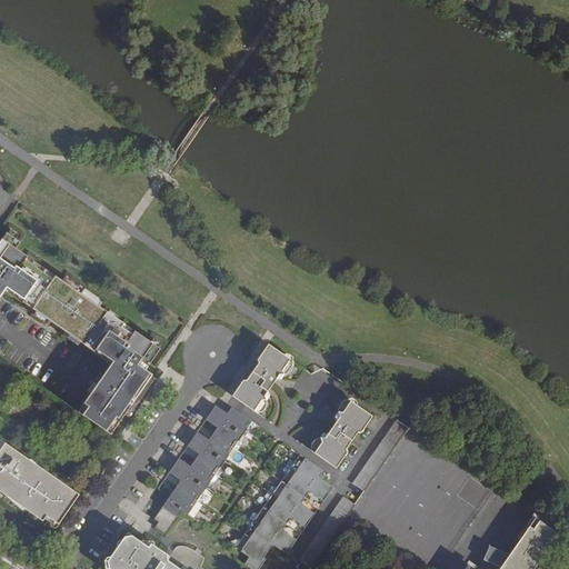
[(0,300),(9,288),(27,300),(25,302),(96,352),(98,350),(115,361),(80,412),(110,433),(125,413),(131,418),(136,411),(129,407),(140,391),(147,396),(153,387),(147,382),(151,376),(152,373),(146,369),(148,366),(147,365),(148,362),(149,363),(160,348),(135,330),(131,333),(105,315),(108,311),(55,275),(52,278),(26,259),(28,256),(16,248),(20,241),(7,232),(0,241),(0,300)]
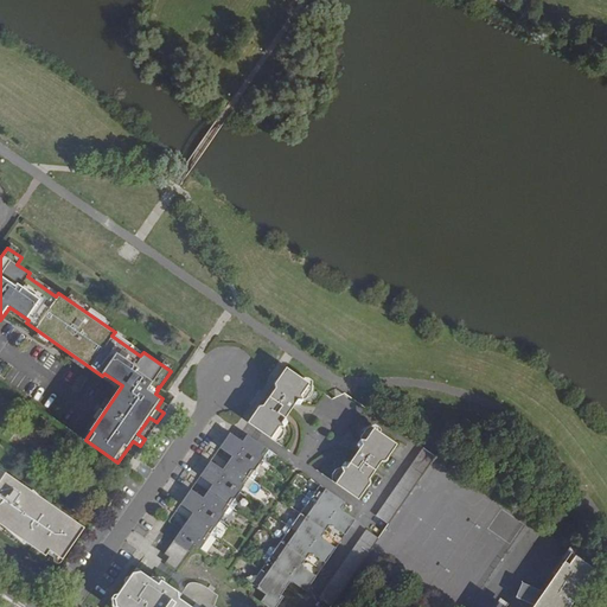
[(58,293),(30,273),(27,276),(56,296),(58,293)]
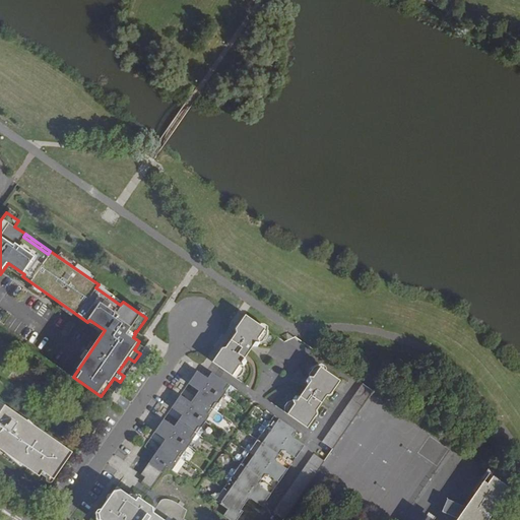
[(99,284),(95,287),(120,305),(123,302),(99,284)]
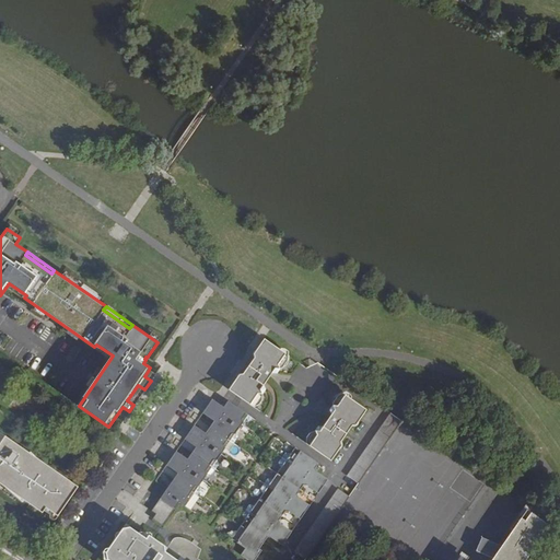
[(286,354),(265,339),(254,354),(255,358),(243,375),(240,375),(229,391),(251,405),(257,395),(261,395),(265,389),(263,386),(272,374),(276,373),(280,369),(279,365),(286,354)]
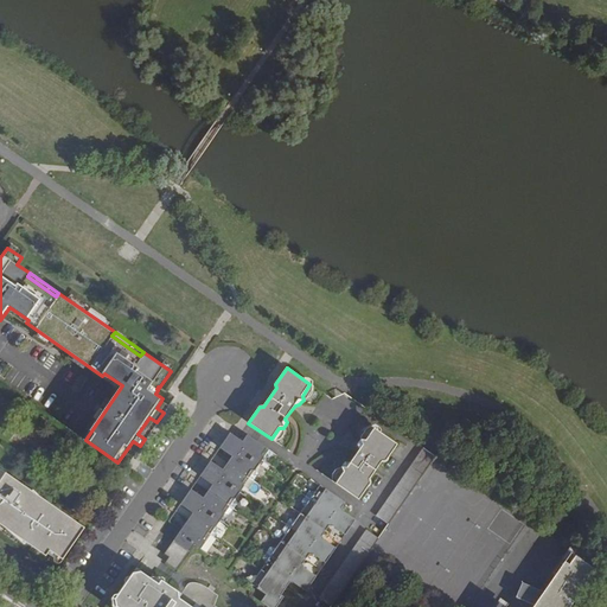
[(168,406),(161,401),(157,408),(164,413),(168,406)]
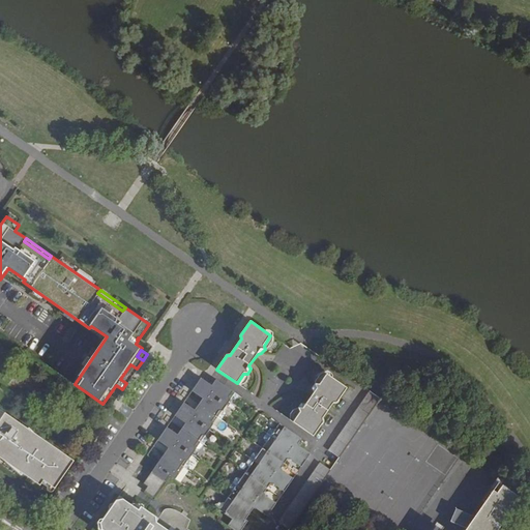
[(137,369),(130,364),(120,379),(126,383),(137,369)]
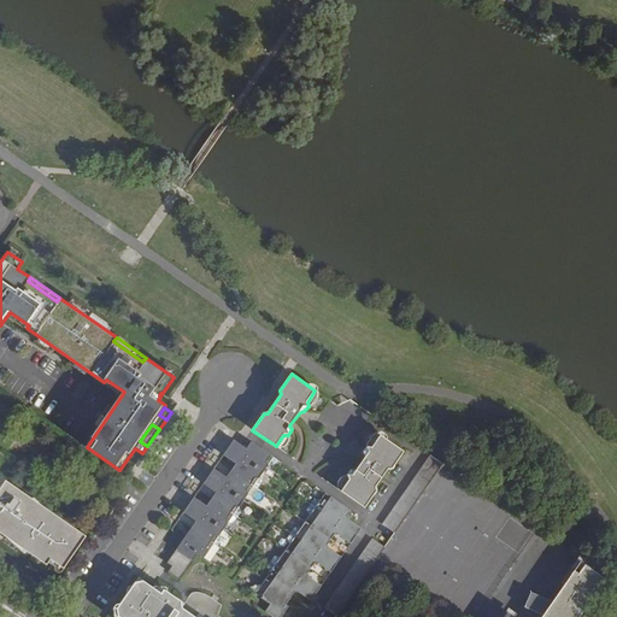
[(401,452),(378,435),(370,447),(366,447),(362,452),(364,456),(354,470),(350,470),(346,475),(348,479),(339,492),(363,507),(374,491),(372,487),(386,468),(391,468),(401,452)]
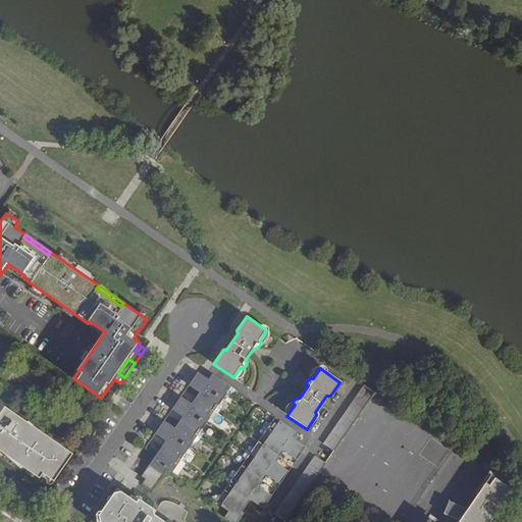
[(164,422),(155,434),(166,441),(142,477),(146,479),(143,484),(152,490),(166,470),(171,473),(230,386),(212,374),(208,380),(198,373),(189,385),(200,393),(192,405),(180,397),(171,410),(183,418),(174,429),(164,422)]
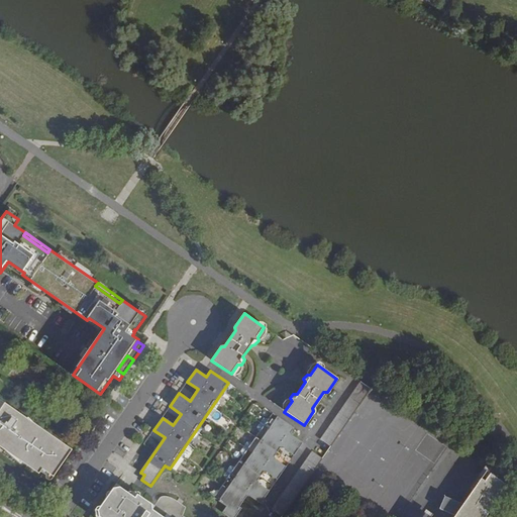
[(330,447),(372,389),(360,381),(319,439),(330,447)]
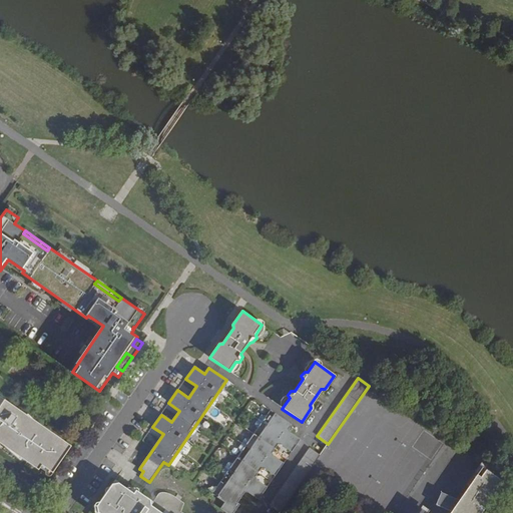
[(0,394),(0,440),(0,441),(38,468),(42,463),(52,470),(70,443),(0,394)]
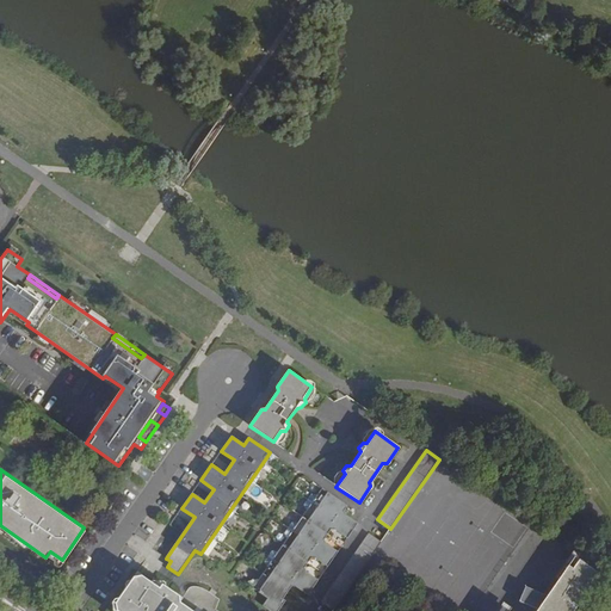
[(350,508),(329,495),(290,551),(259,596),(270,602),(264,610),(281,610),(287,604),(284,603),(292,591),(298,590),(309,597),(319,582),(308,575),(307,571),(313,562),(318,561),(328,569),(339,554),(327,545),(327,542),(333,531),(338,531),(349,539),(359,525),(347,517),(346,513),(350,508)]
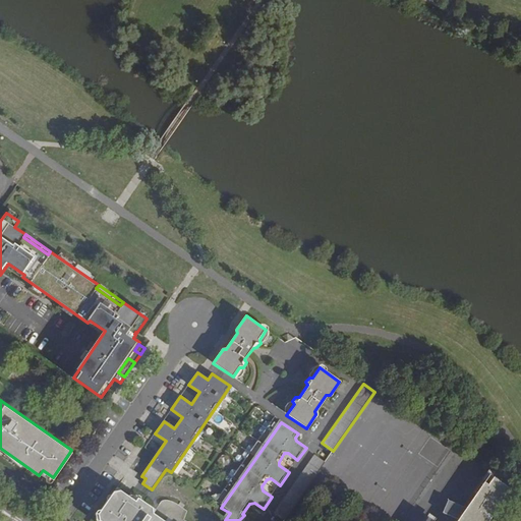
[(283,520),(285,520),(326,462),(314,454),(273,513),(283,520)]
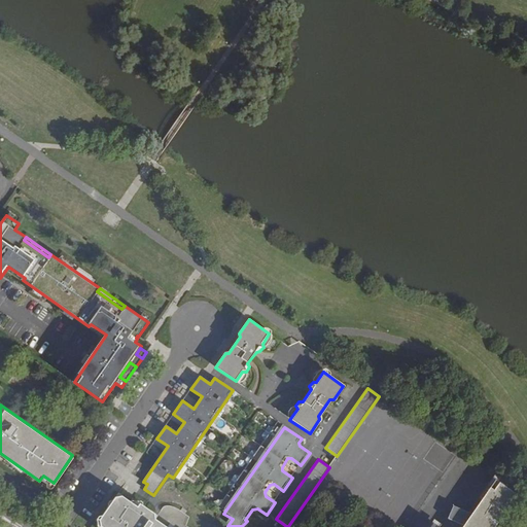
[(501,526),(520,501),(495,484),(472,516),(454,507),(448,522),(459,526),(501,526)]
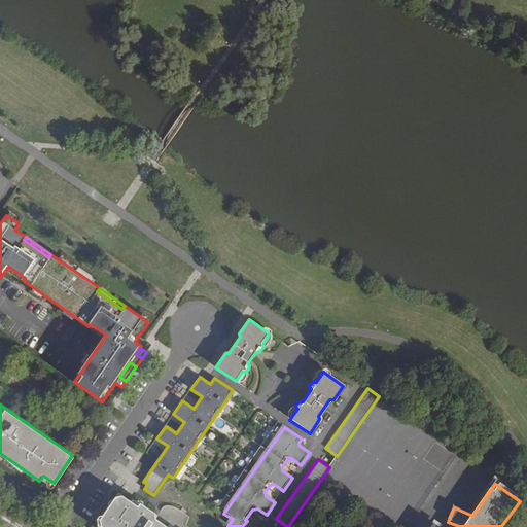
[(116,496),(101,519),(102,526),(103,526),(168,526),(156,520),(156,514),(141,503),(139,507),(123,495),(116,496)]
